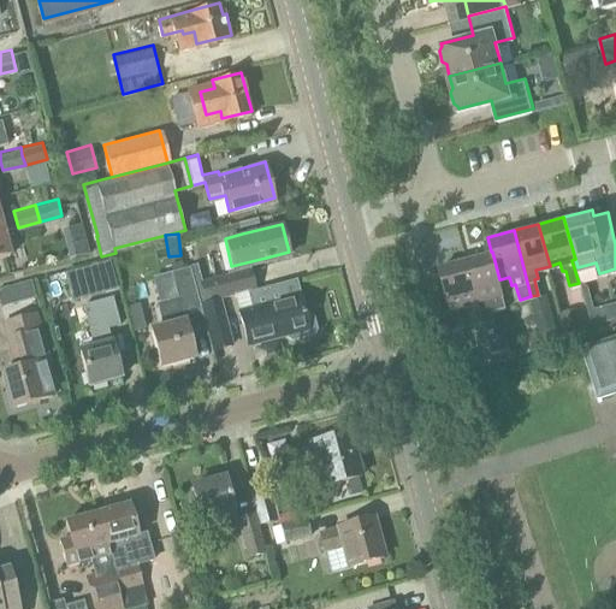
[(504,293),(501,279),(499,279),(492,252),(491,252),(467,258),(485,325),(492,323),(489,307),(491,306),(489,297),(504,293)]
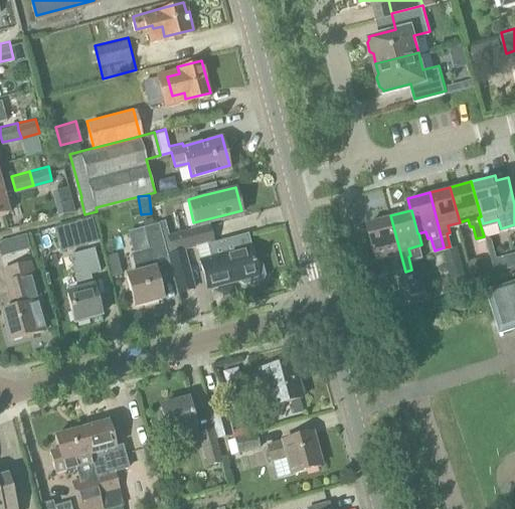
[(390,215),(366,221),(373,247),(362,250),(368,277),(388,271),(384,255),(399,250),(390,215)]
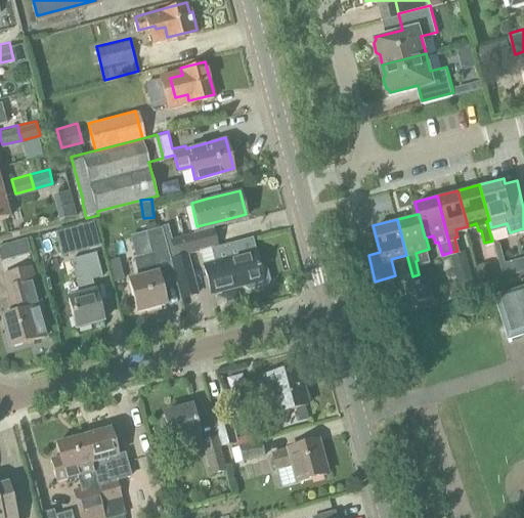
[(85,225),(90,246),(99,243),(94,223),(85,225)]
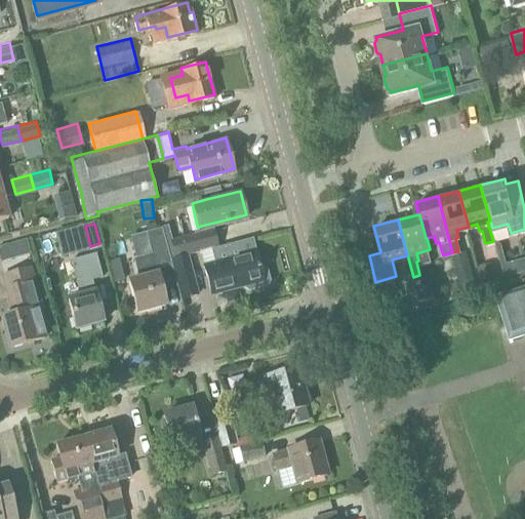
[(162,224),(146,229),(151,249),(138,253),(145,274),(129,278),(137,310),(166,303),(155,261),(170,256),(162,224)]
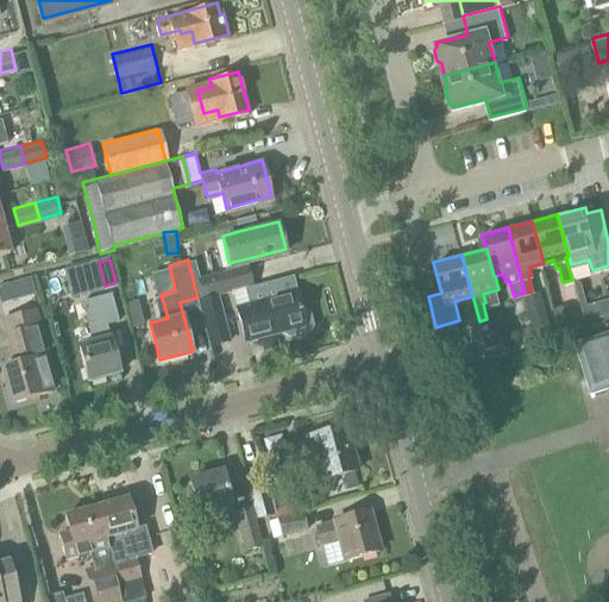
[(201,296),(231,289),(225,267),(195,274),(201,296)]
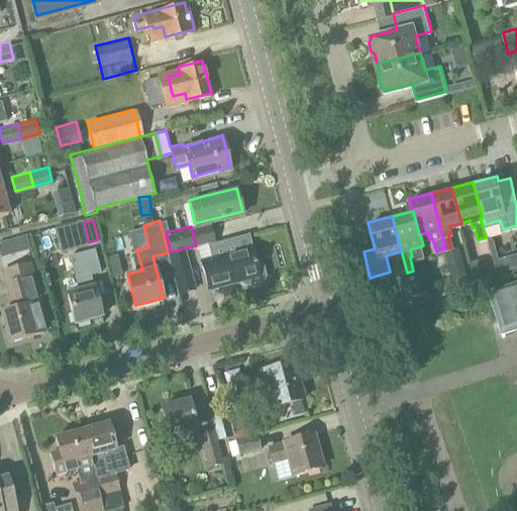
[(30,246),(26,231),(11,235),(15,250),(30,246)]
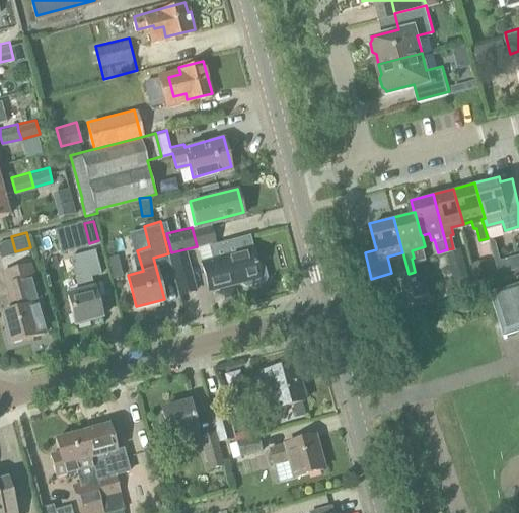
[(266,275),(265,269),(263,264),(260,261),(256,262),(248,232),(210,243),(213,258),(202,261),(209,287),(241,278),(242,281),(245,283),(264,278),(266,275)]
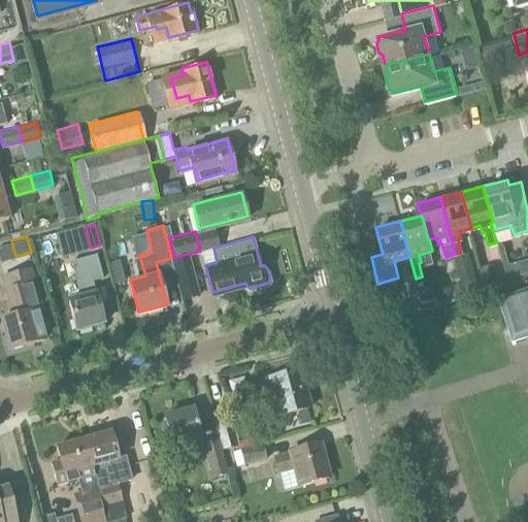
[(97,251),(71,258),(80,294),(69,297),(77,327),(104,321),(96,290),(93,279),(103,275),(97,251)]
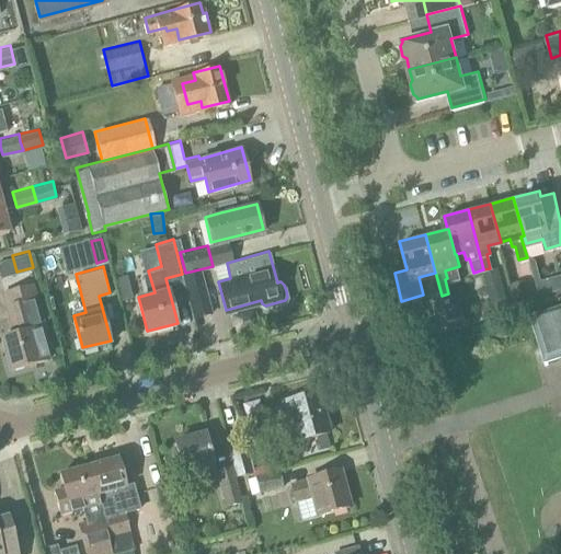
[(194,314),(210,310),(199,269),(183,274),(194,314)]
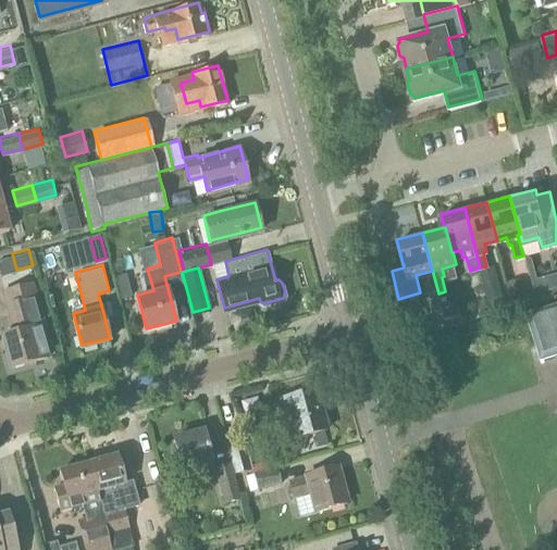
[(1,287),(12,327),(1,329),(11,363),(47,353),(40,326),(47,324),(34,278),(1,287)]
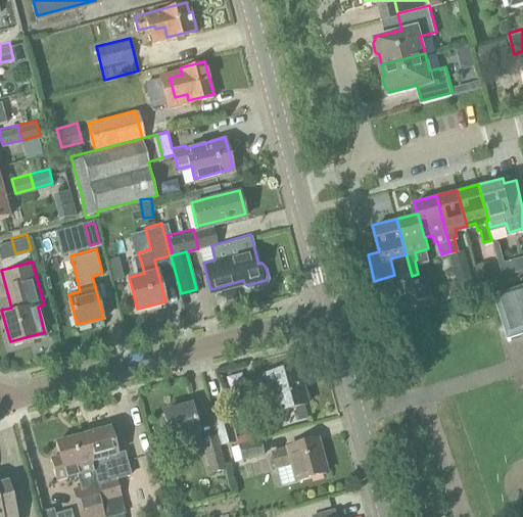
[(425,282),(414,285),(417,296),(433,292),(432,285),(425,282)]
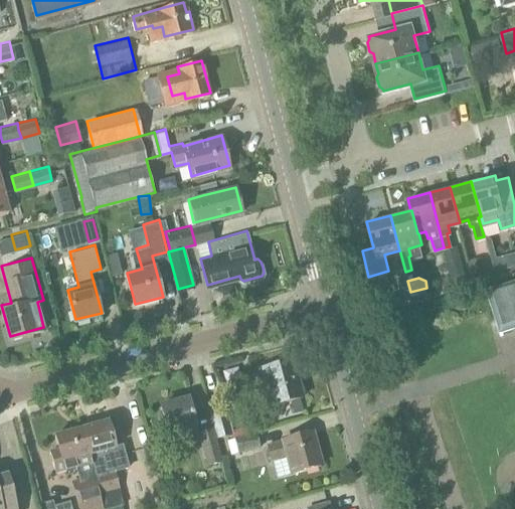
[(501,332),(514,327),(514,280),(487,290),(501,332)]
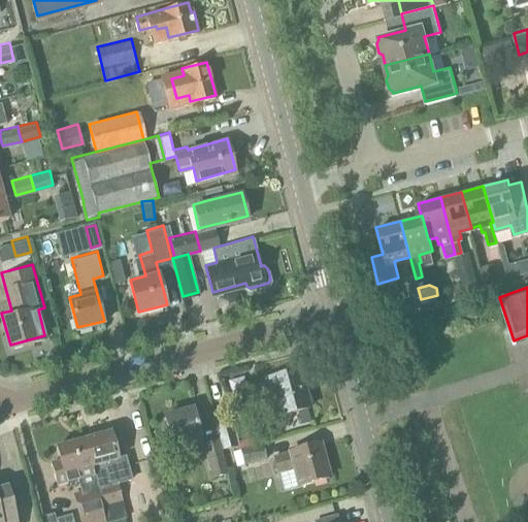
[(299,366),(259,378),(264,394),(276,391),(282,412),(309,403),(299,366)]
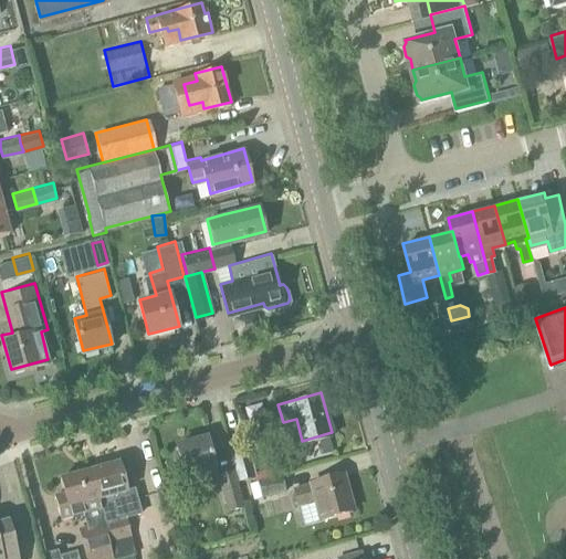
[(178,444),(186,474),(199,471),(202,486),(218,482),(213,466),(215,466),(207,436),(178,444)]
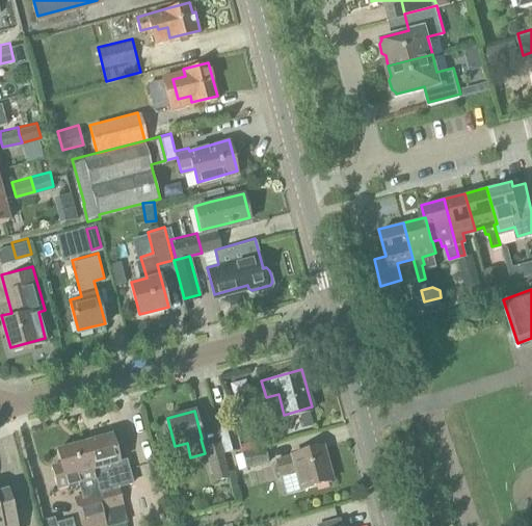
[(223,450),(241,446),(234,420),(217,424),(223,450)]
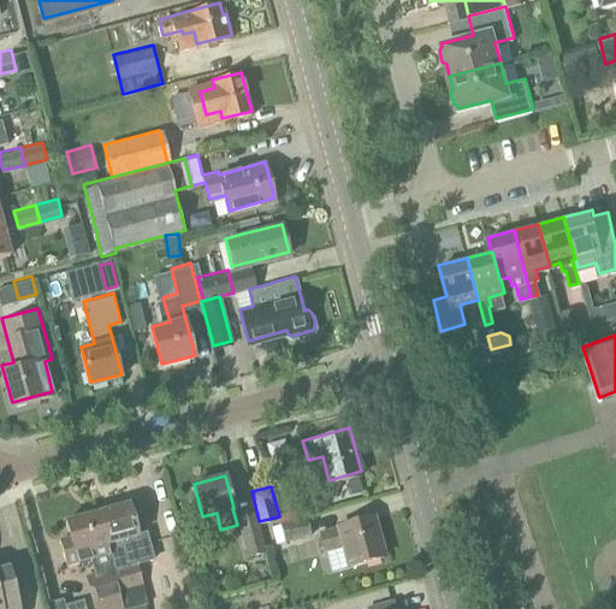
[(124,608),(124,607),(134,604),(134,608),(147,608),(146,602),(148,601),(137,557),(128,560),(122,538),(138,533),(129,500),(96,508),(124,608)]
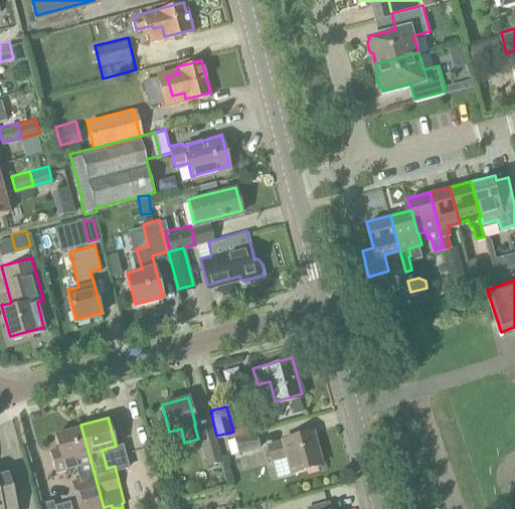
[(104,508),(104,507),(104,508),(80,425),(53,433),(56,445),(46,448),(53,471),(76,464),(79,476),(72,478),(80,508),(104,508)]
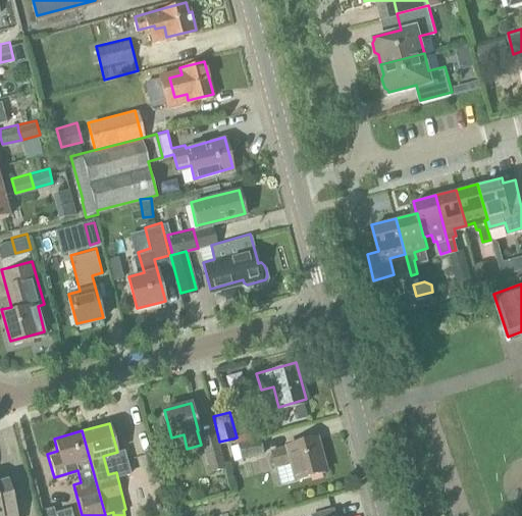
[(225,466),(216,431),(200,435),(210,470),(225,466)]
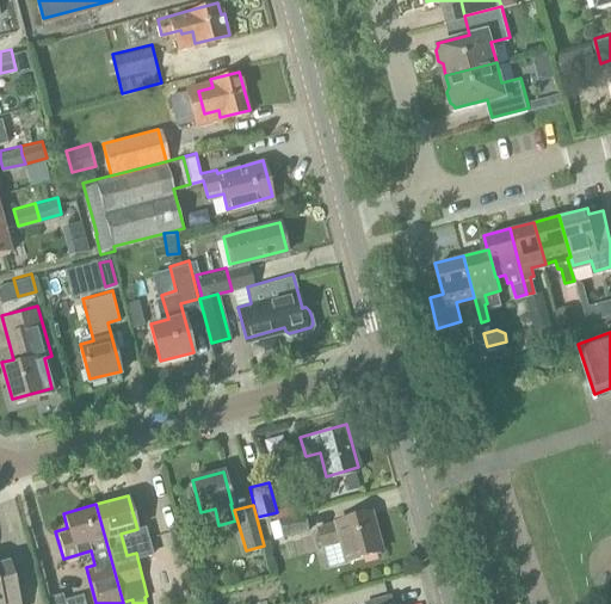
[(272,524),(276,536),(282,535),(309,528),(304,509),(277,516),(279,522),(272,524)]
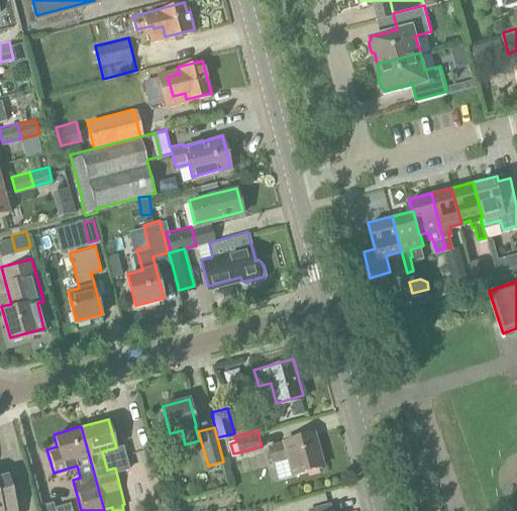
[(284,439),(284,438),(267,443),(272,461),(289,456),(293,473),(322,465),(313,431),(284,439)]
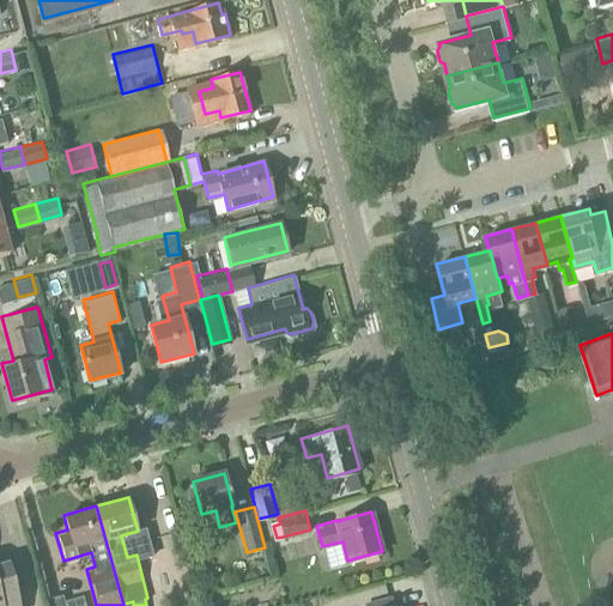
[(20,605),(10,561),(0,563),(0,605),(20,605)]
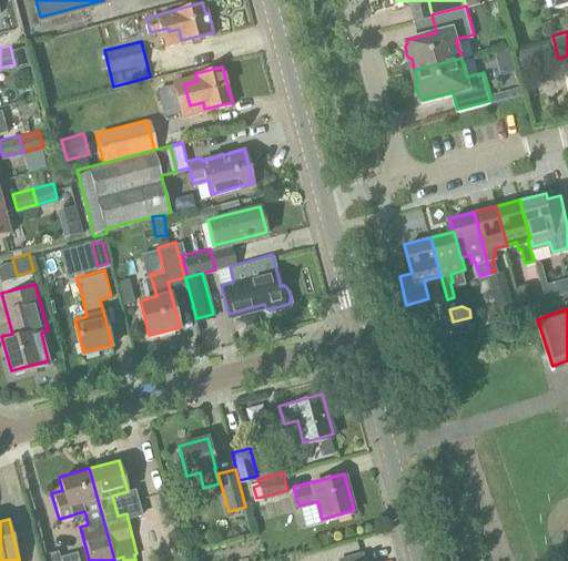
[(366,560),(363,549),(337,557),(338,560),(366,560)]
